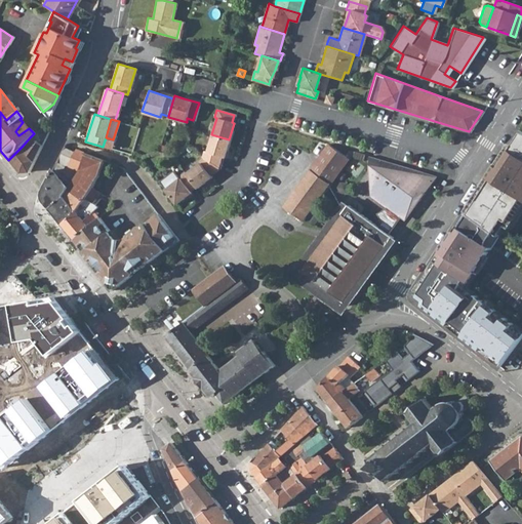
[(15,169),(18,173),(28,172),(46,131),(40,127),(34,133),(30,137),(34,139),(25,149),(23,146),(8,160),(15,169)]
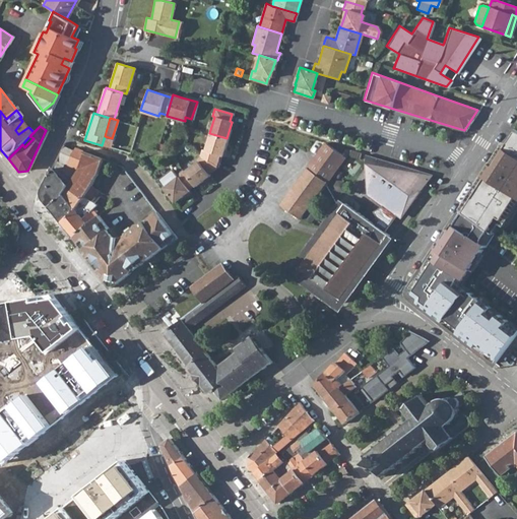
[(227,138),(209,133),(203,149),(201,149),(199,155),(214,166),(218,154),(220,155),(227,138)]
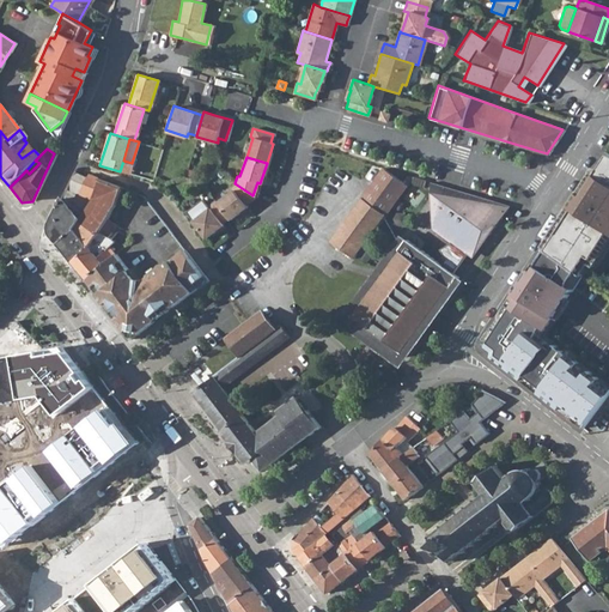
[(608,195),(607,194),(608,191),(608,169),(600,163),(579,195),(584,198),(576,212),(571,208),(544,249),(573,271),(584,254),(590,258),(607,231),(608,232),(608,195)]
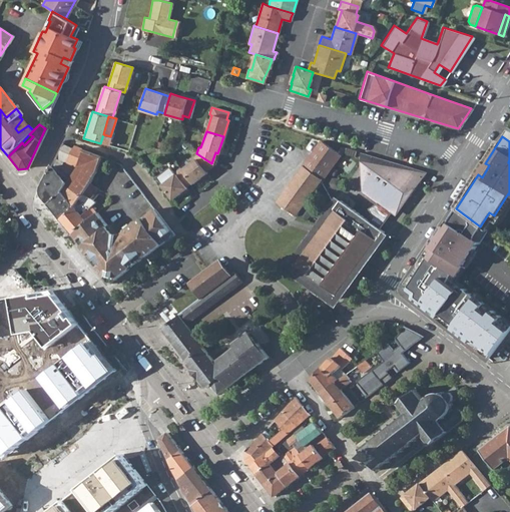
[(302,165),(321,179),(339,154),(320,140),(302,165)]
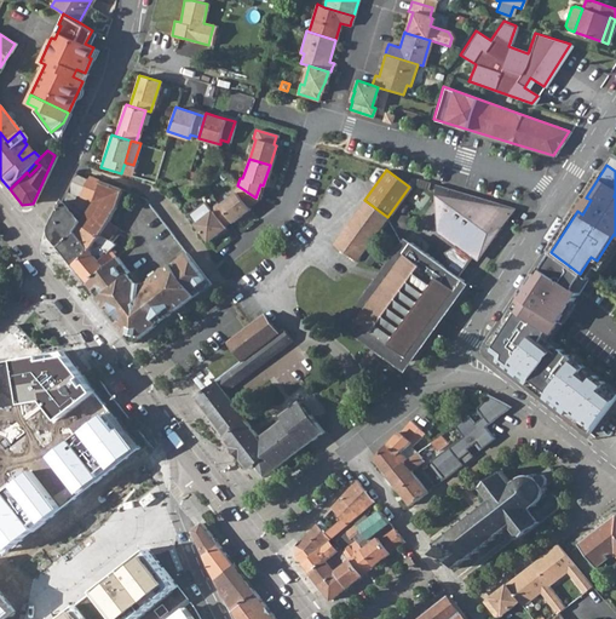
[(65,190),(91,200),(99,181),(87,176),(86,178),(73,173),(65,190)]
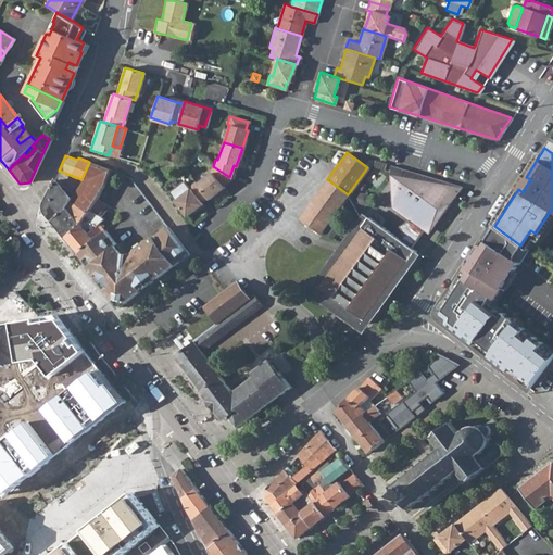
[(58,230),(63,237),(78,224),(96,199),(103,187),(109,169),(89,162),(82,179),(72,194),(70,199),(64,209),(50,221),(58,230)]
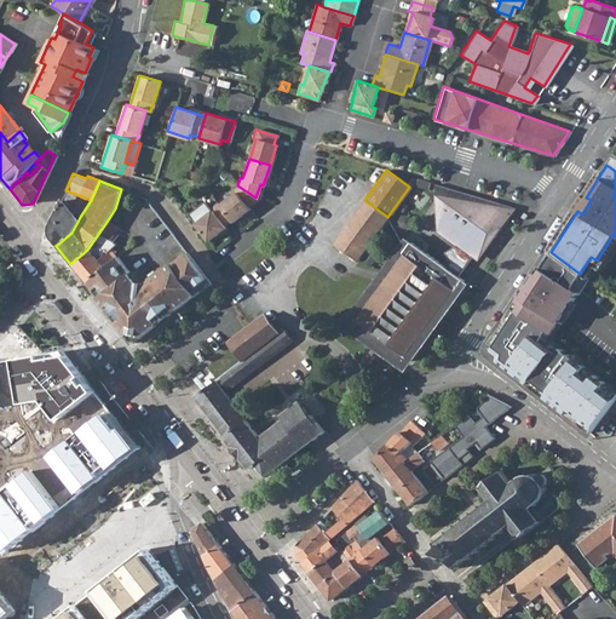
[(444,268),(455,276),(473,251),(479,254),(513,208),(432,184),(433,195),(441,201),(435,231),(454,245),(443,252),(449,263),(444,268)]
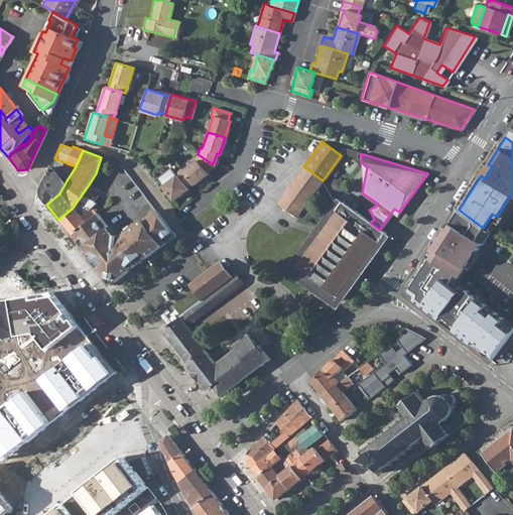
[(213,164),(198,154),(194,157),(195,159),(181,169),(190,181),(193,184),(206,173),(204,171),(213,164)]
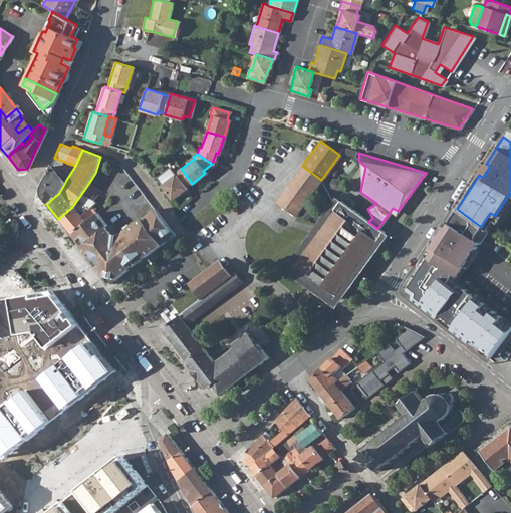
[(46,204),(59,193),(64,184),(55,172),(50,166),(40,186),(41,198),(46,204)]
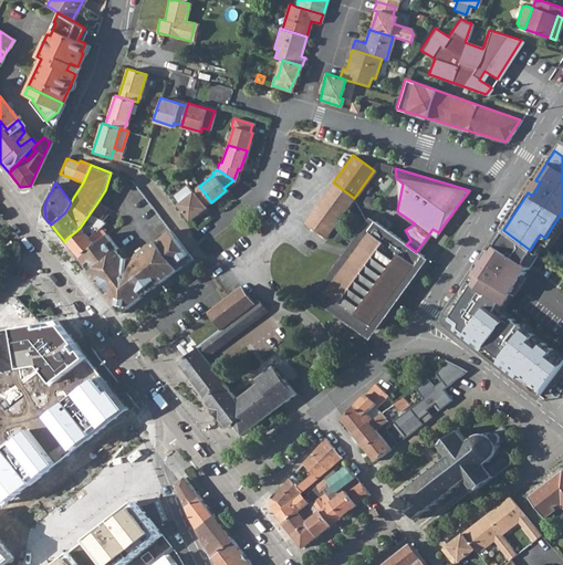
[(199,186),(197,184),(189,189),(184,182),(169,195),(188,218),(204,206),(202,205),(209,199),(199,186)]
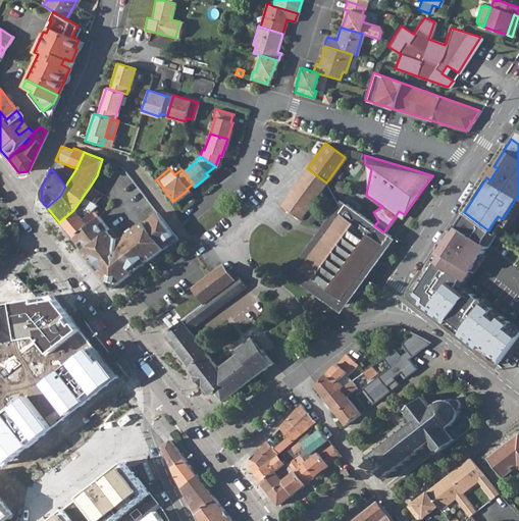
[(279,205),(299,220),(326,183),(307,168),(279,205)]
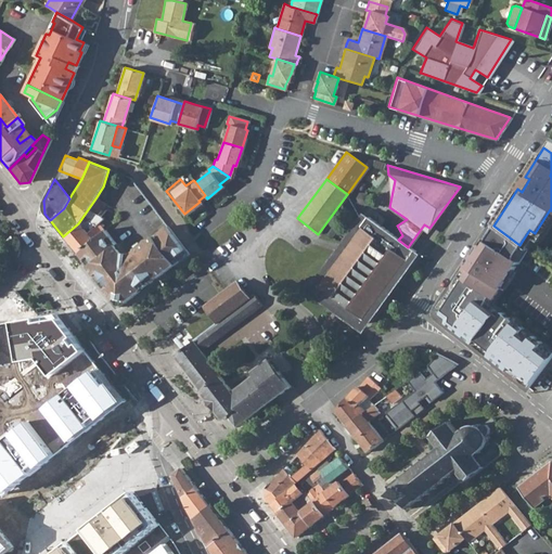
[(69,245),(74,250),(102,229),(97,223),(100,218),(95,215),(103,203),(95,198),(78,223),(63,236),(69,245)]
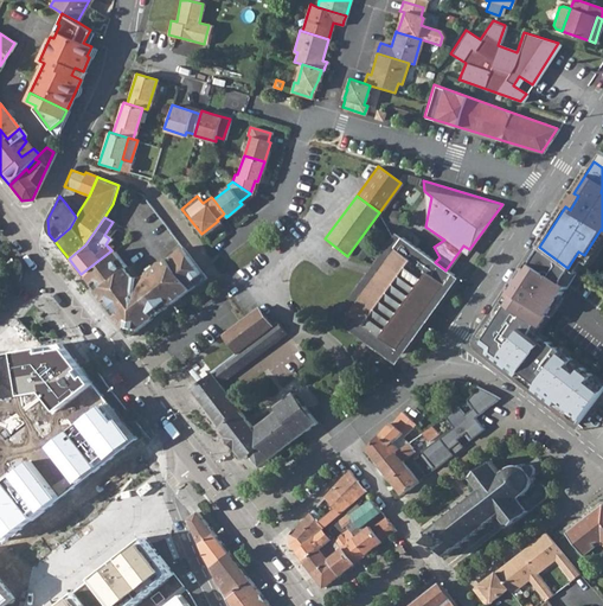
[(401,237),(382,262),(341,318),(364,335),(366,331),(372,335),(370,339),(392,355),(403,339),(402,338),(405,333),(406,335),(424,310),(427,306),(427,305),(430,301),(440,289),(436,287),(440,281),(444,285),(451,274),(446,270),(435,262),(401,237)]
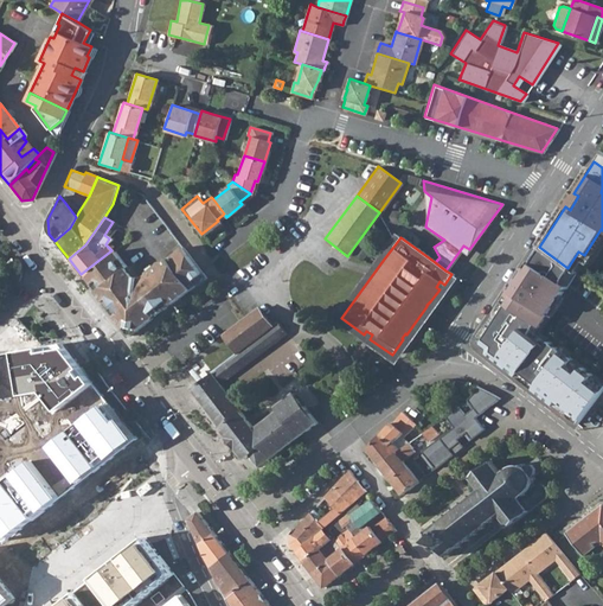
[(180,246),(136,280),(133,278),(124,292),(122,291),(109,311),(126,331),(129,336),(154,317),(204,278),(180,246)]
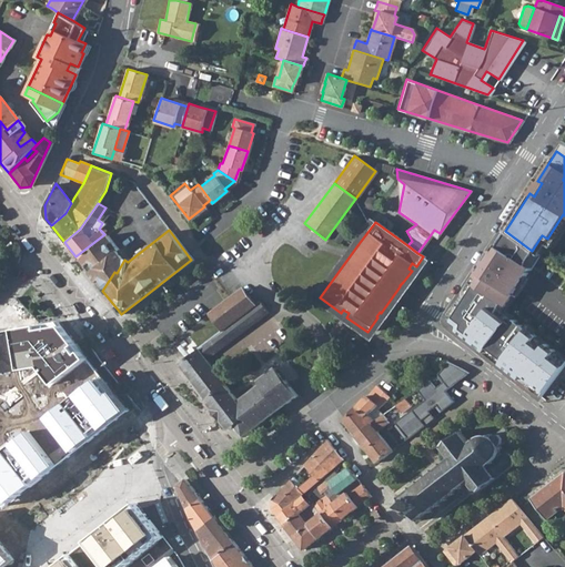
[(99,286),(102,291),(114,272),(117,273),(124,260),(104,234),(76,256),(84,267),(99,286)]
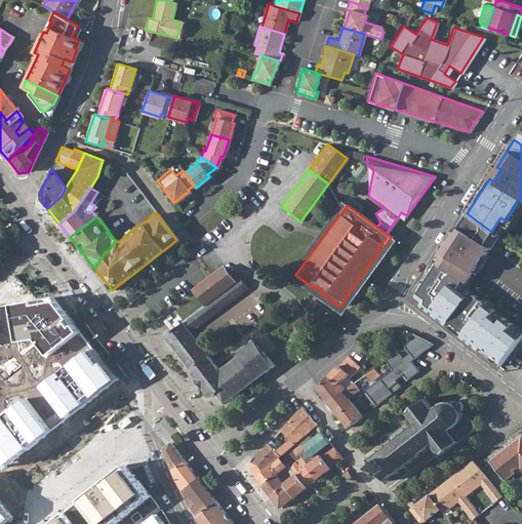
[(436,265),(466,286),(490,251),(456,226),(436,256),(441,259),(436,265)]
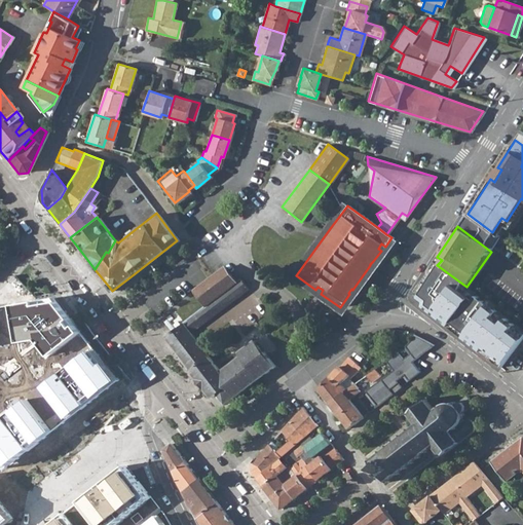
[(69,250),(63,241),(60,244),(66,252),(69,250)]
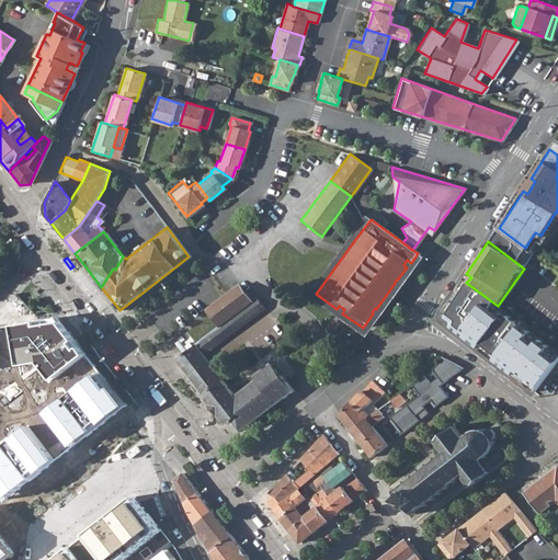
[(451,329),(490,361),(516,328),(494,311),(498,306),(466,283),(462,280),(441,312),(453,323),(451,329)]
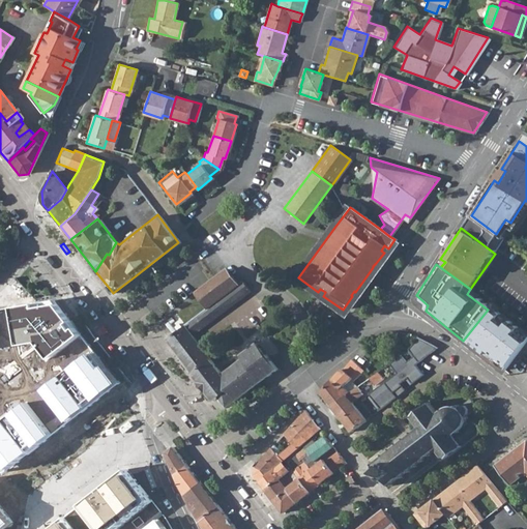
[(193,292),(205,309),(215,300),(236,284),(225,268),(193,292)]
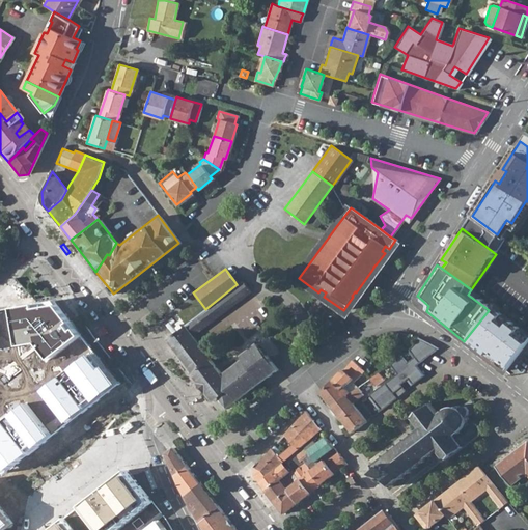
[(216,301),(224,311),(248,291),(241,282),(237,284),(216,301)]
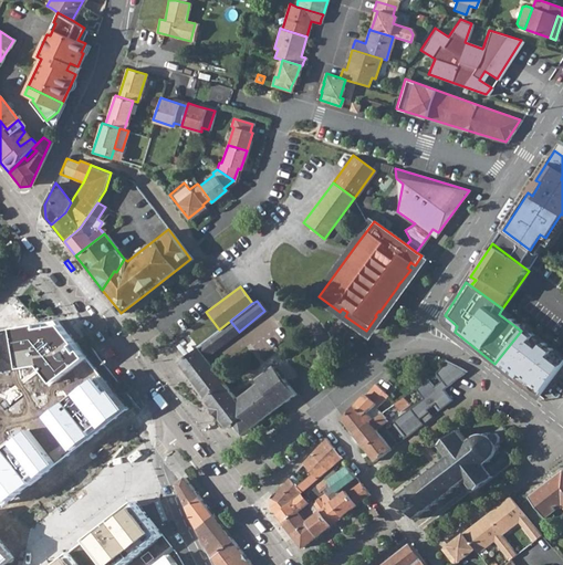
[(186,326),(199,344),(219,330),(206,312),(186,326)]
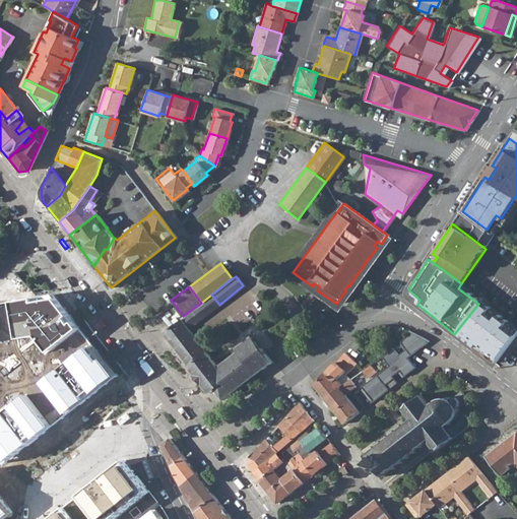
[(0,457),(3,462),(117,375),(54,294),(0,303),(0,457)]
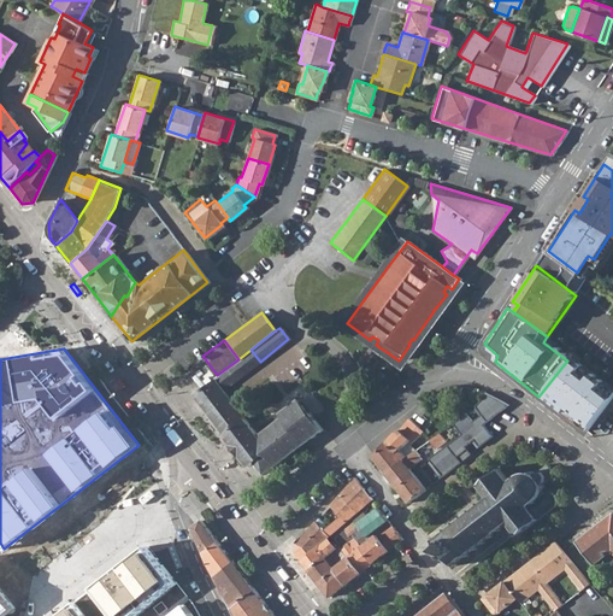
[(213,379),(222,391),(260,362),(251,350),(239,359),(217,375),(213,379)]
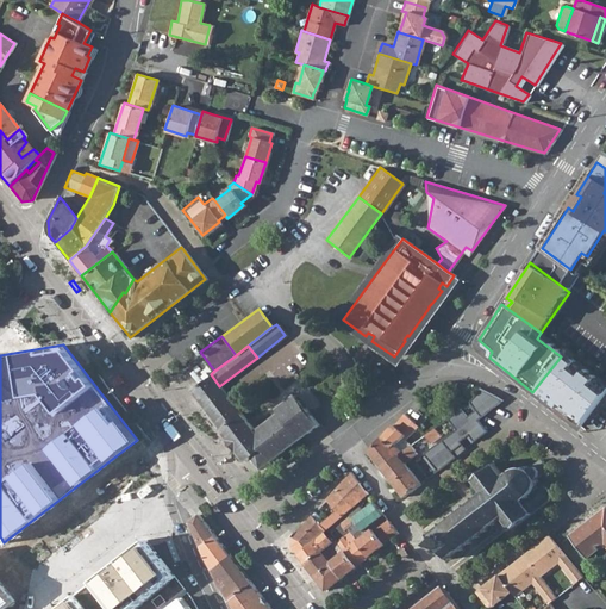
[(532,392),(578,428),(605,396),(605,390),(561,356),(532,392)]
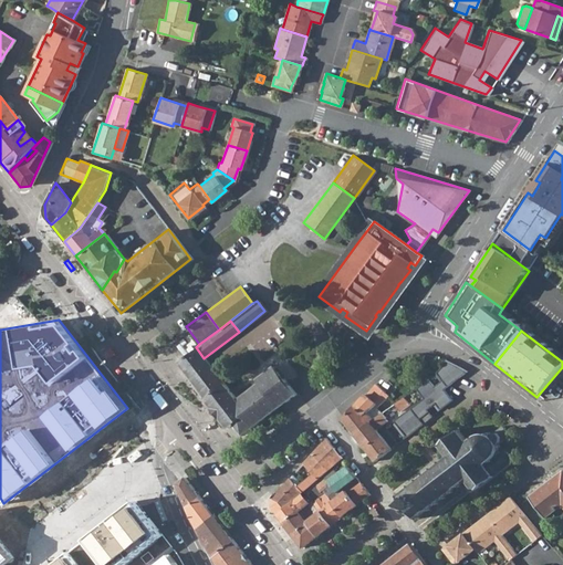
[(175,363),(178,366),(227,428),(232,425),(240,435),(262,417),(294,393),(273,366),(254,380),(259,385),(250,393),(248,390),(236,399),(204,358),(196,347),(175,363)]
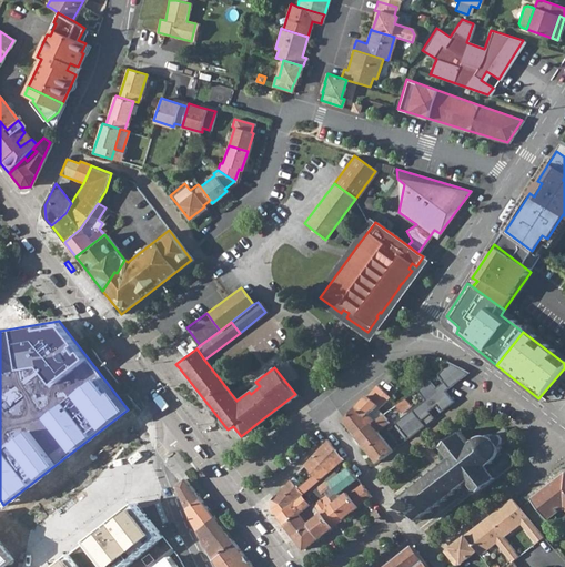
[(440,372),(453,380),(454,378),(460,368),(445,362),(440,372)]
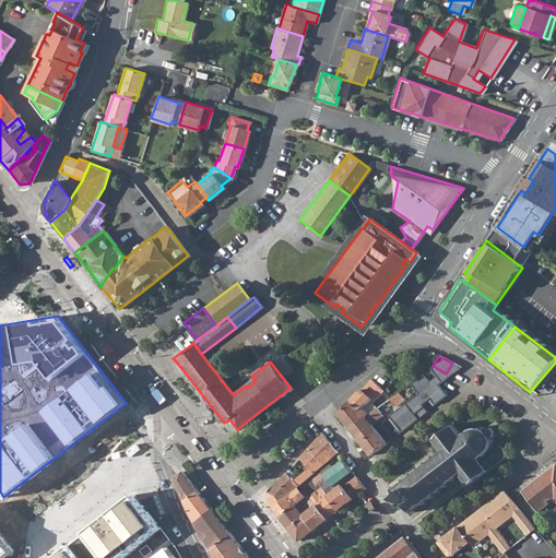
[(374,371),(380,376),(385,369),(379,366),(374,371)]
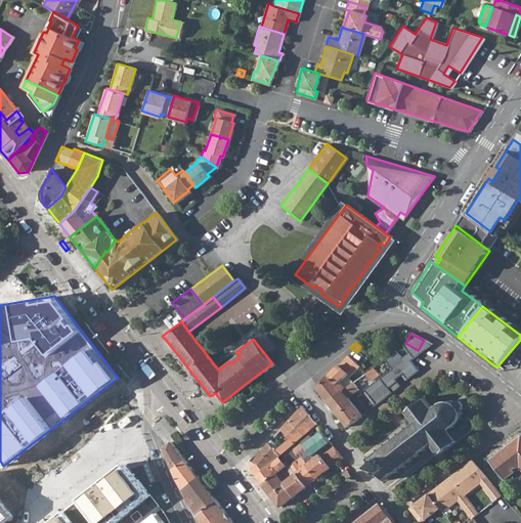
[(348,359),(357,366),(361,362),(352,354),(348,359)]
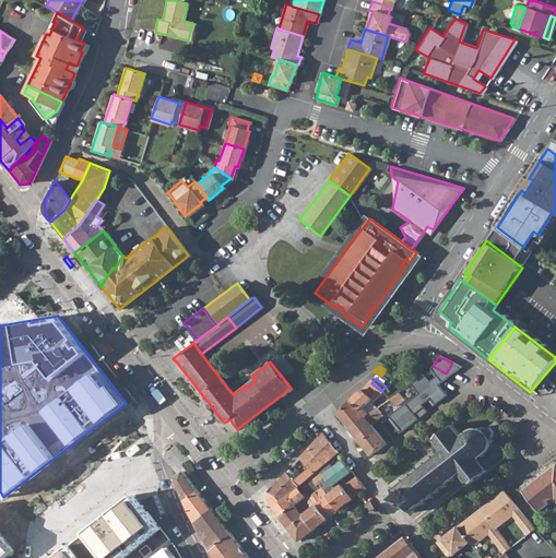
[(347,427),(364,416),(361,413),(357,410),(364,404),(368,401),(374,408),(387,399),(389,398),(381,391),(371,383),(368,379),(361,389),(358,388),(335,414),(347,427)]
